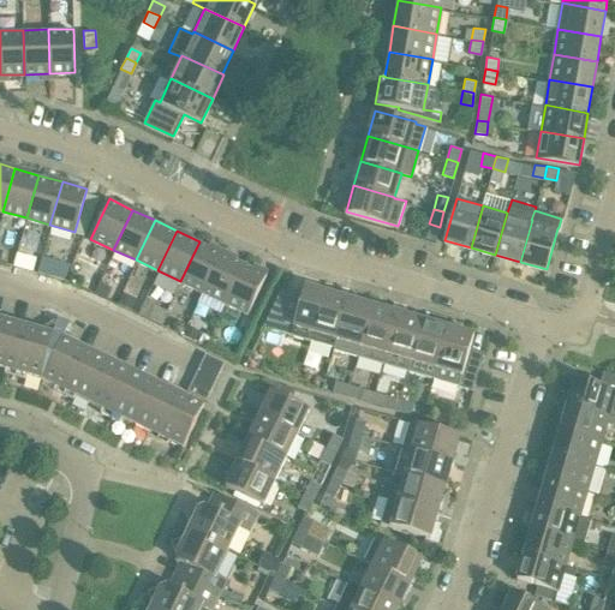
[(202,292),(221,252),(199,241),(180,281),(202,292)]
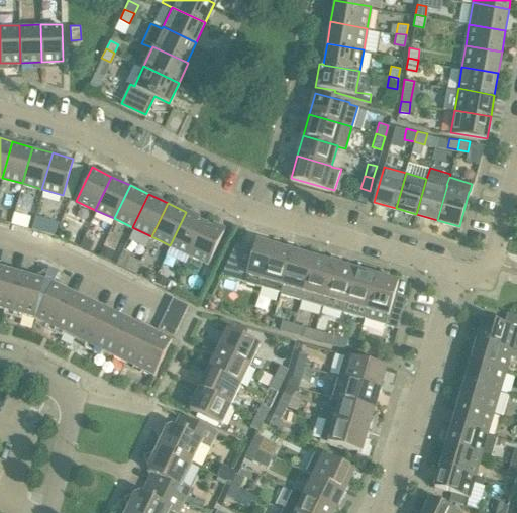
[(14,206),(10,221),(26,225),(30,211),(14,206)]
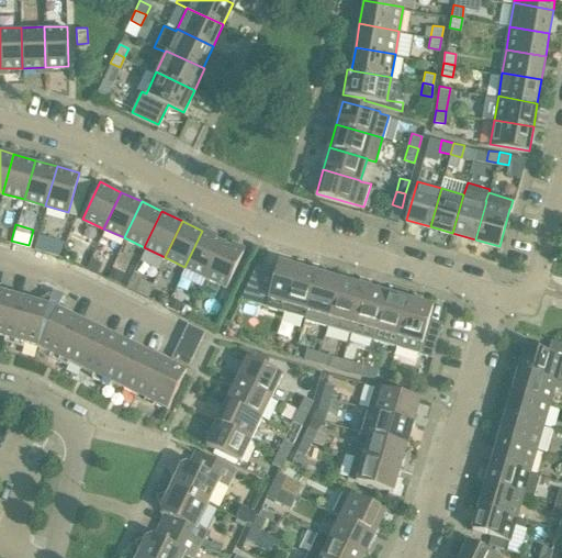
[(205,276),(222,240),(202,231),(184,267),(205,276)]
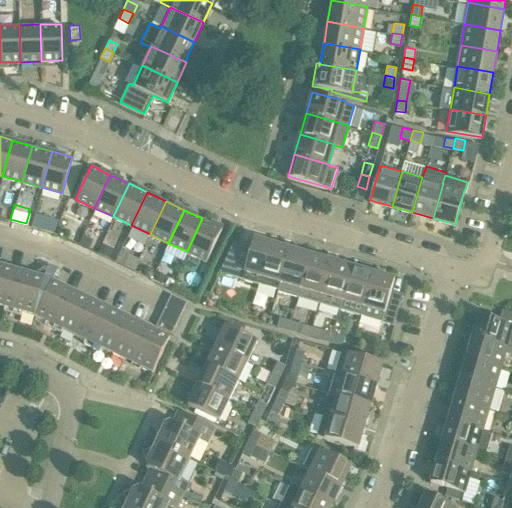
[(31,225),(39,227),(43,214),(35,212),(31,225)]
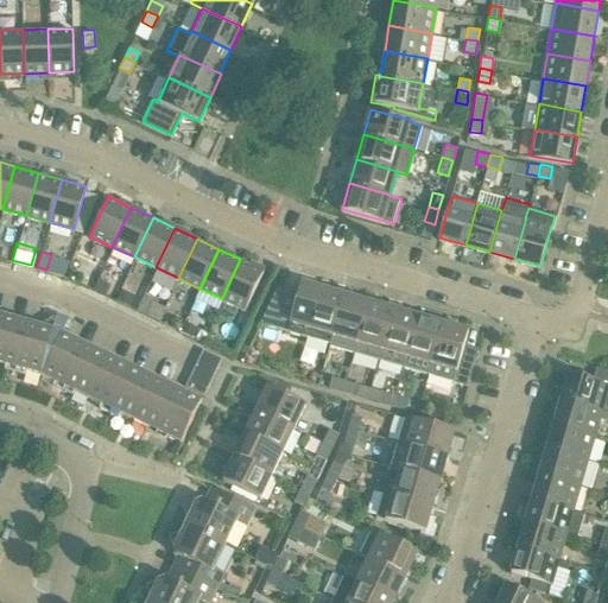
[(245,310),(263,270),(240,259),(222,298),(245,310)]
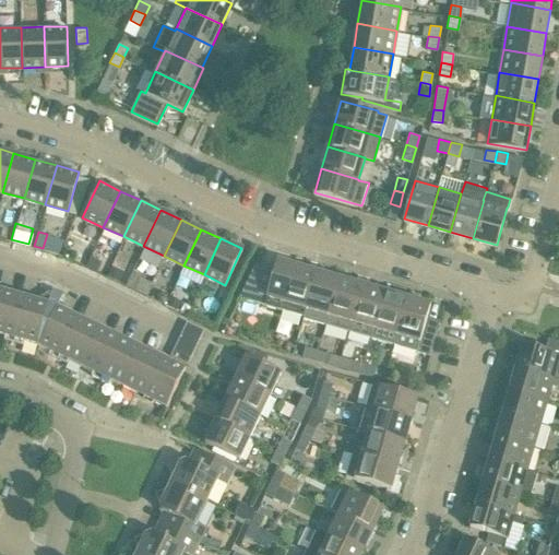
[(90,255),(85,264),(95,269),(96,270),(100,260),(90,255)]
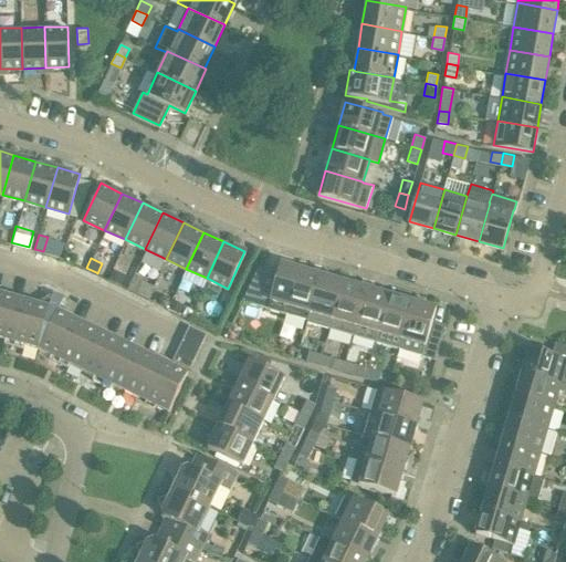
[(311,311),(321,273),(281,262),(278,274),(259,269),(243,300),(308,319),(311,311)]
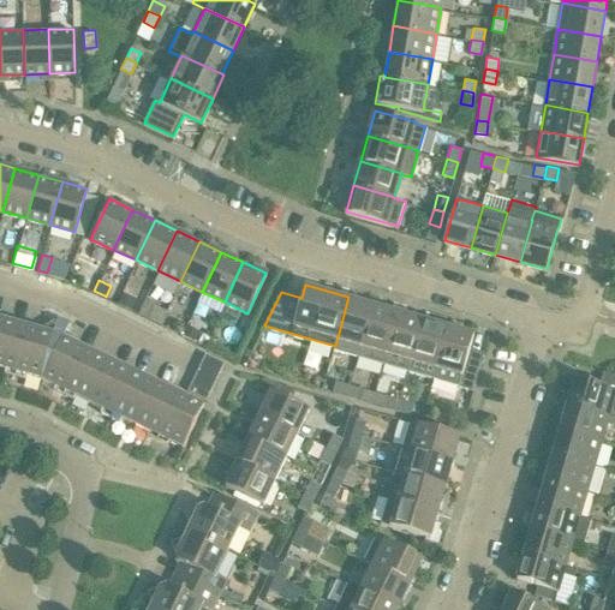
[(123,291),(118,300),(131,308),(137,297),(123,291)]
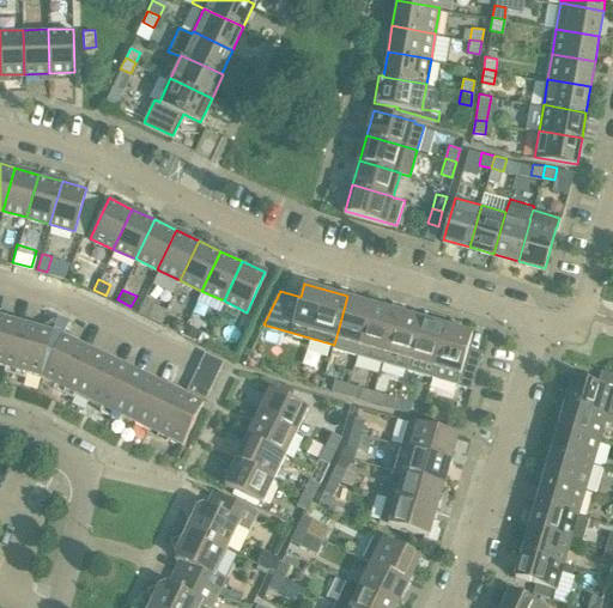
[(358,352),(372,303),(347,296),(337,336),(334,345),(358,352)]
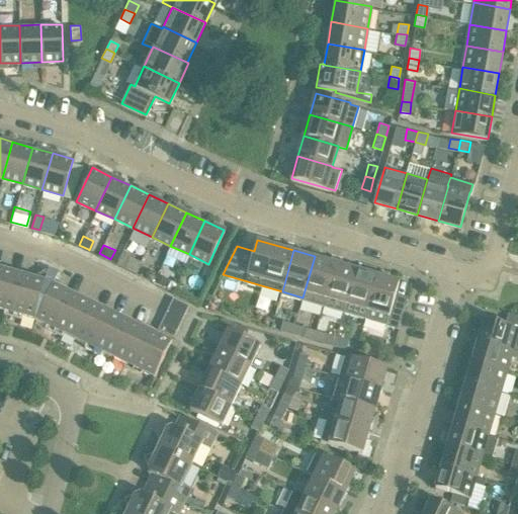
[(324,305),(336,262),(315,256),(303,297),(324,305)]
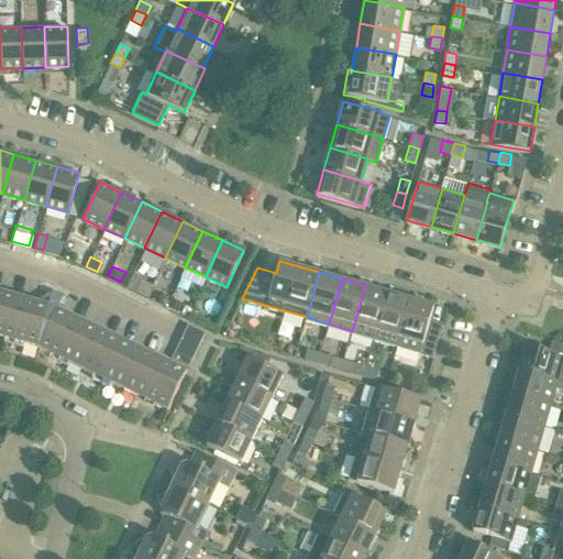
[(375,338),(388,292),(365,285),(352,331),(375,338)]
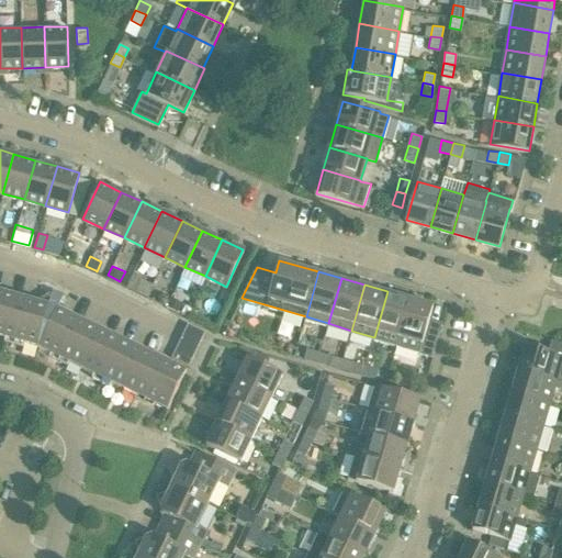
[(396,345),(411,298),(388,291),(374,337),(396,345)]
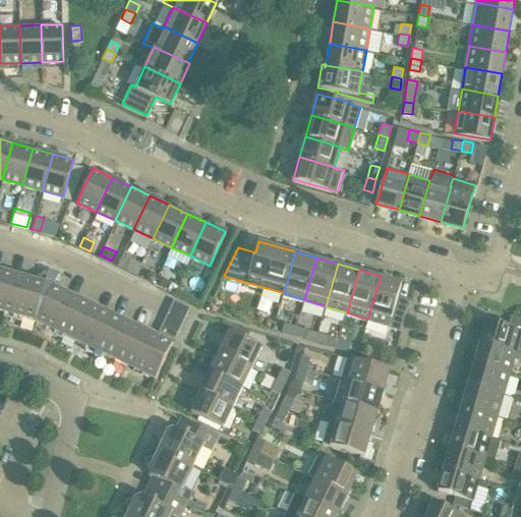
[(0,309),(3,310),(35,320),(65,335),(87,345),(84,348),(94,352),(102,356),(103,353),(125,363),(155,378),(170,347),(140,332),(136,330),(110,318),(80,303),(47,287),(12,278),(0,274),(0,309)]
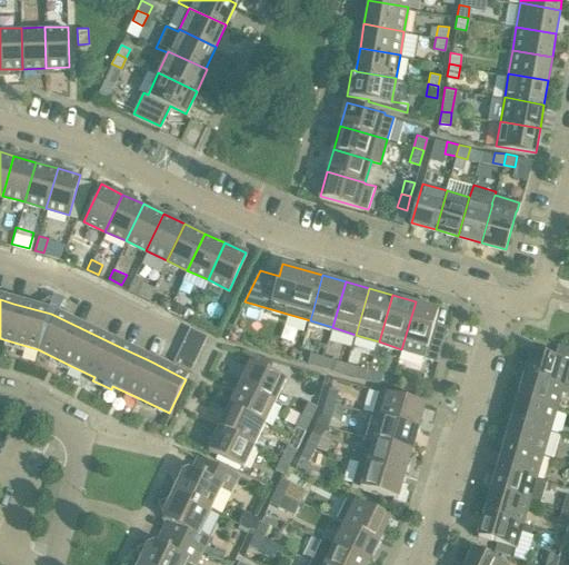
[(438,359),(448,325),(436,321),(439,308),(416,301),(401,349),(423,356),(438,359)]
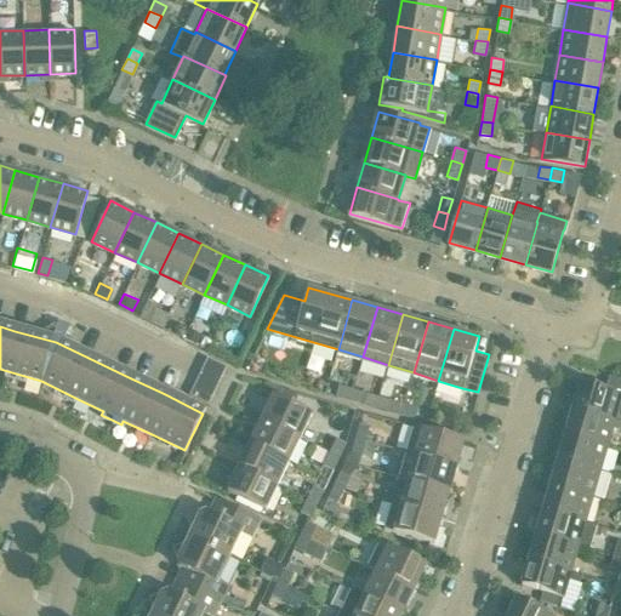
[(209,401),(226,365),(208,355),(189,393),(209,401)]
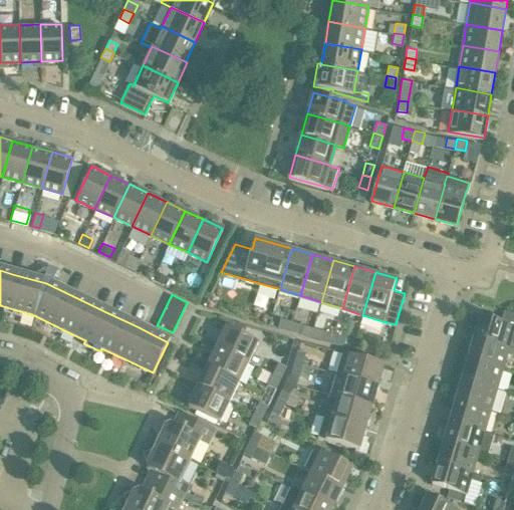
[(481,315),(475,336),(513,347),(513,312),(504,309),(501,321),(481,315)]
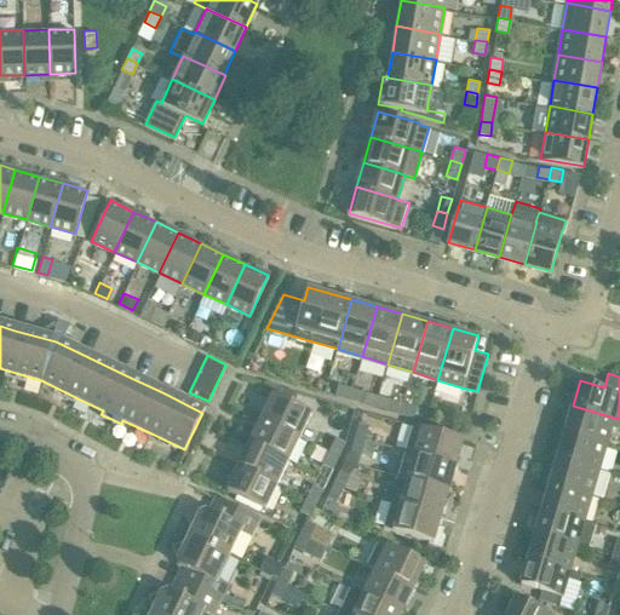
[(351,398),(354,388),(338,383),(334,394),(351,398)]
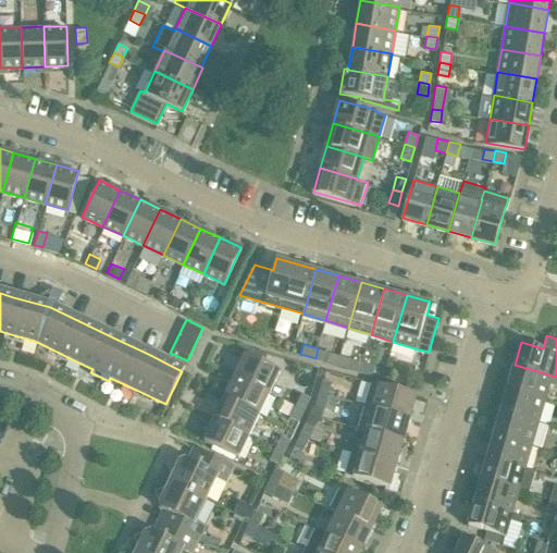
[(327,361),(330,352),(318,348),(316,358),(327,361)]
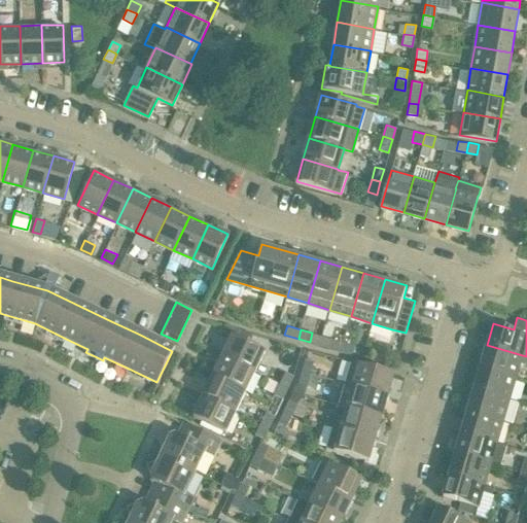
[(255,370),(266,349),(233,334),(223,354),(255,370)]
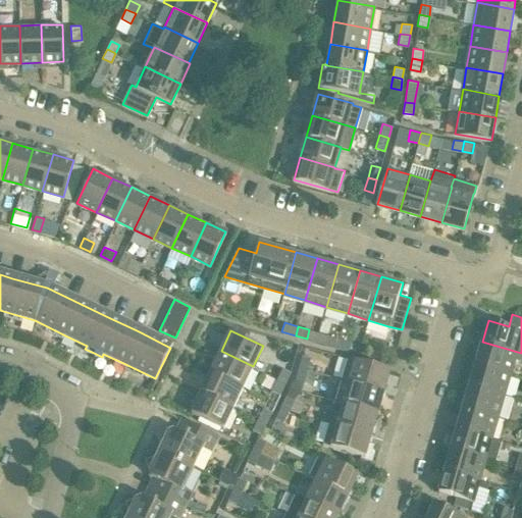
[(337,348),(341,339),(326,334),(324,344),(337,348)]
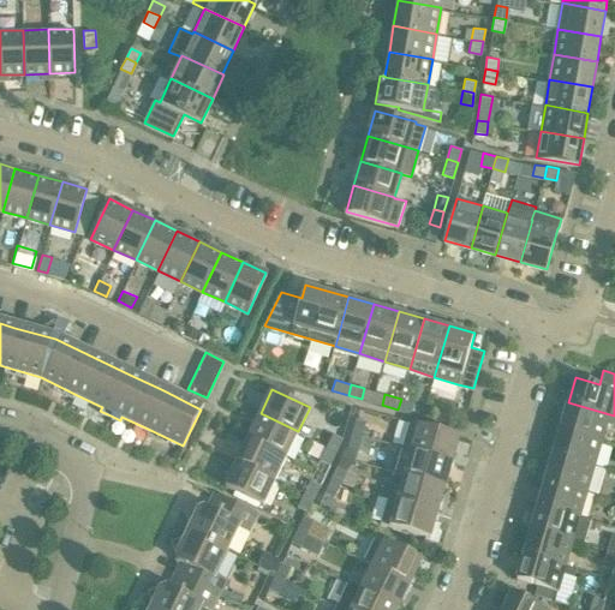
[(411,413),(415,402),(401,399),(398,410),(411,413)]
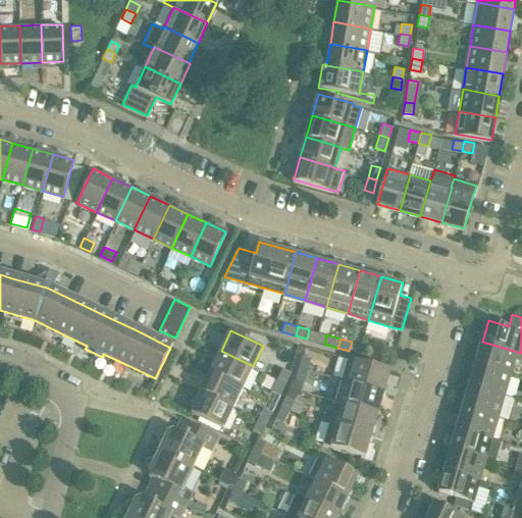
[(521,353),(482,342),(476,363),(511,373),(515,359),(521,361),(521,353)]
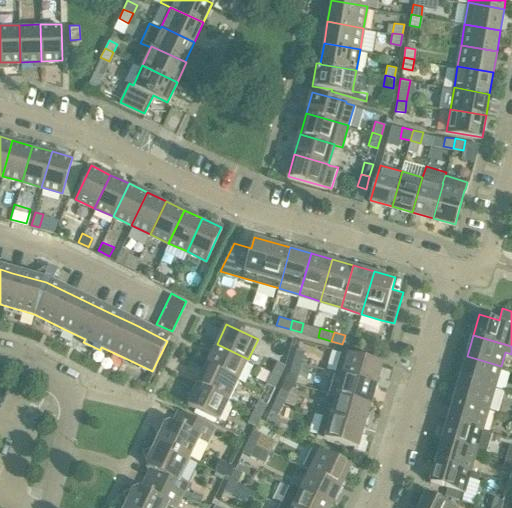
[(239,379),(248,359),(217,344),(207,364),(239,379)]
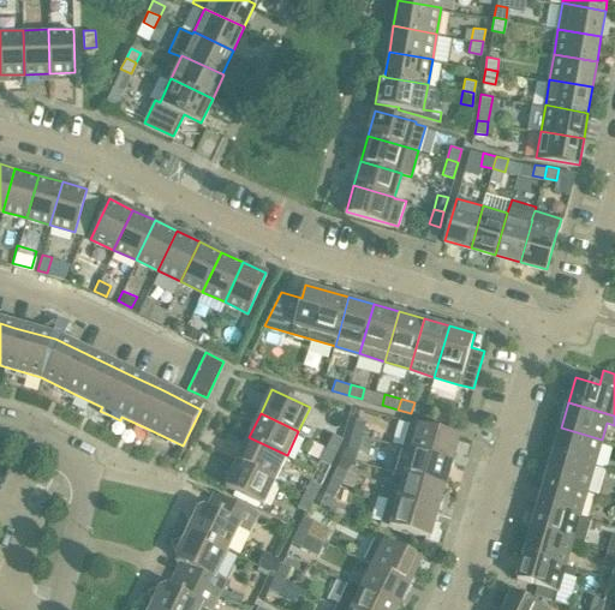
[(362,434),(365,422),(353,419),(351,431),(362,434)]
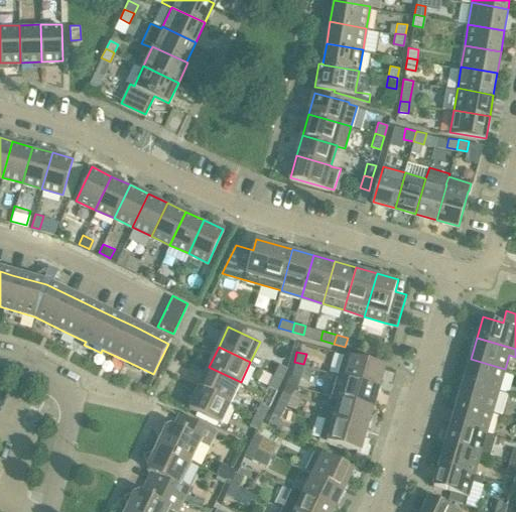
[(379,386),(385,365),(343,353),(337,374),(379,386)]
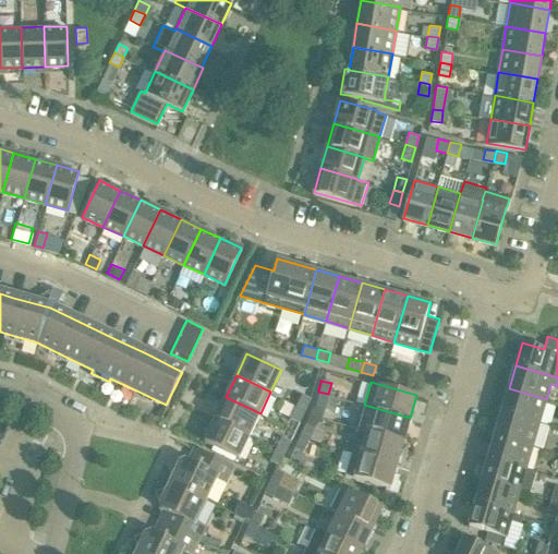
[(509,388),(502,411),(538,422),(546,399),(509,388)]
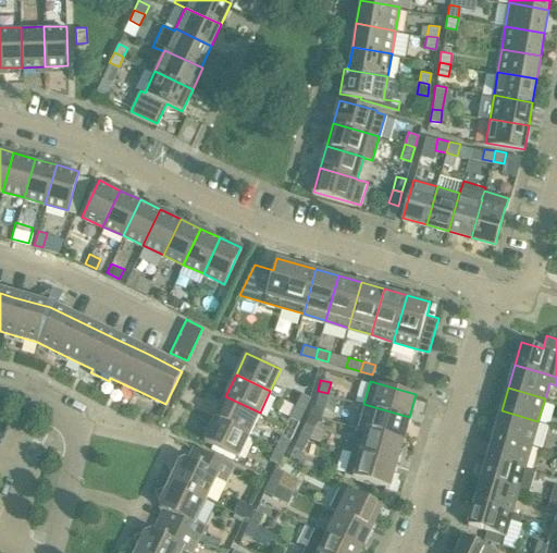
[(324,407),(327,393),(318,391),(313,404),(324,407)]
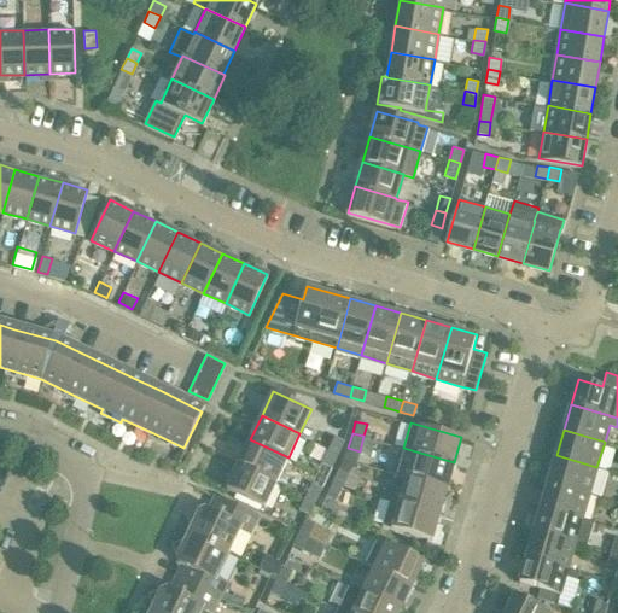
[(338,453),(344,438),(334,435),(328,448),(338,453)]
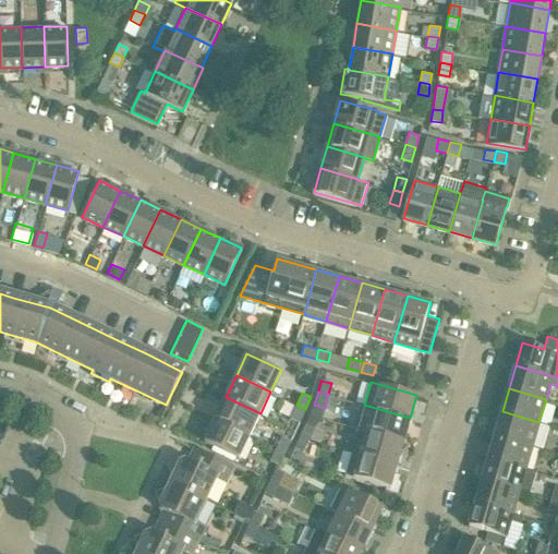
[(251,434),(261,413),(226,397),(216,418),(251,434)]
